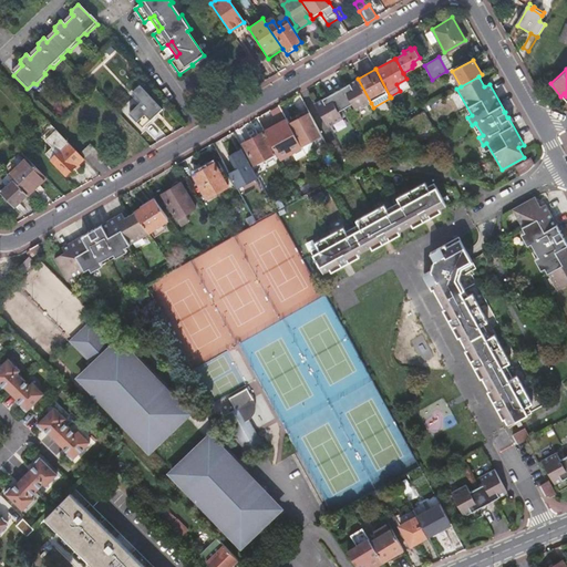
[(356,111),(371,103),(358,79),(315,103),(328,126),(342,117),(339,111),(352,103),(356,111)]
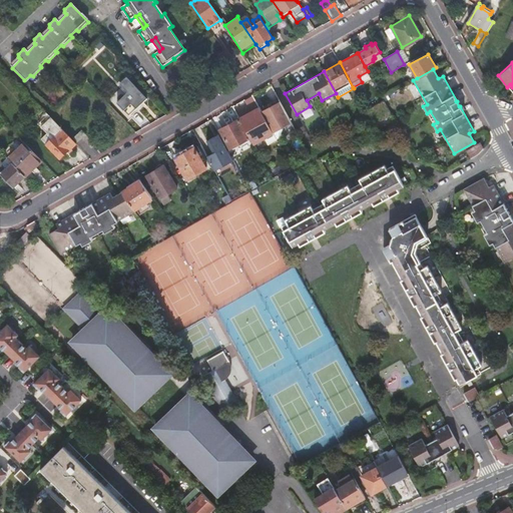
[(116,104),(128,116),(136,109),(137,111),(140,108),(139,106),(147,99),(135,86),(116,104)]
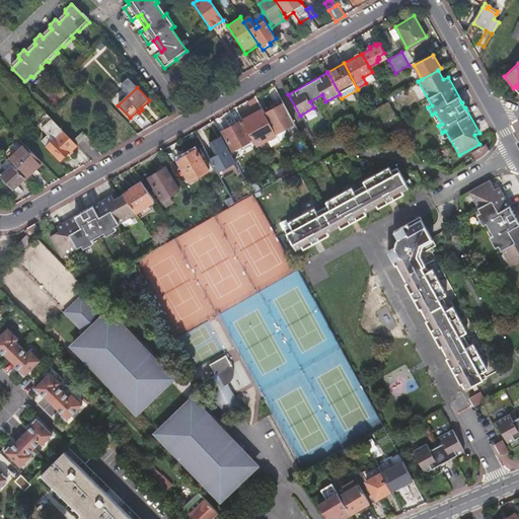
[(369,112),(377,125),(395,115),(387,100),(369,112)]
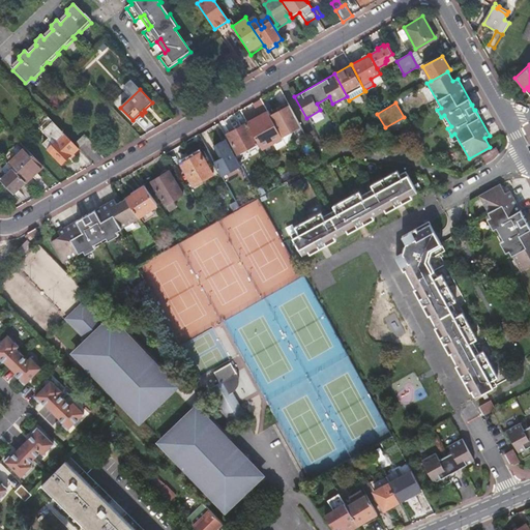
[(289,105),(270,115),(282,136),(301,125),(289,105)]
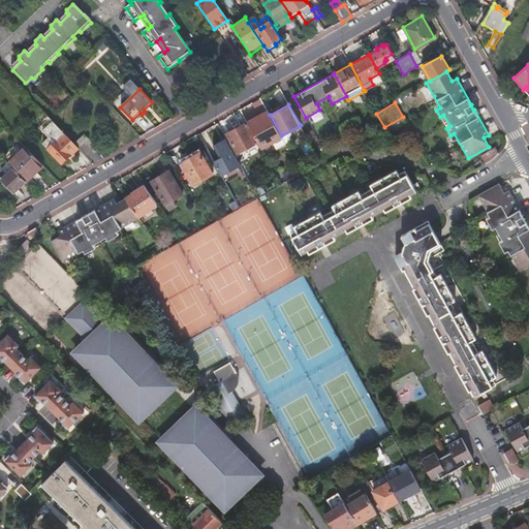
[(247,122),(258,142),(261,148),(282,136),(281,135),(270,115),(268,111),(247,122)]
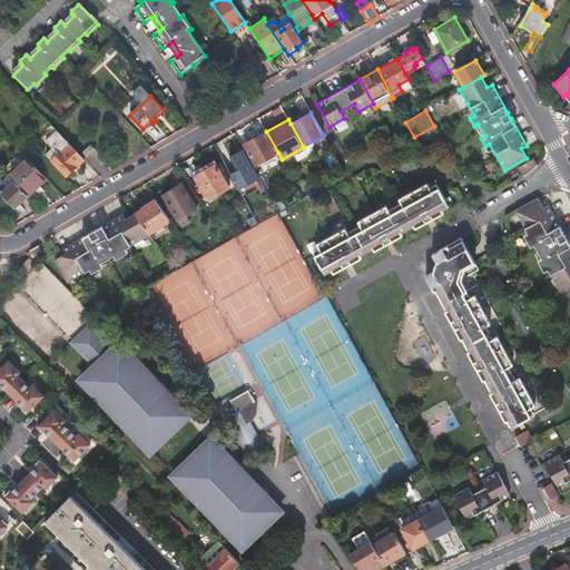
[(67,177),(85,160),(53,128),(46,135),(49,138),(46,141),(52,148),(46,155),(67,177)]
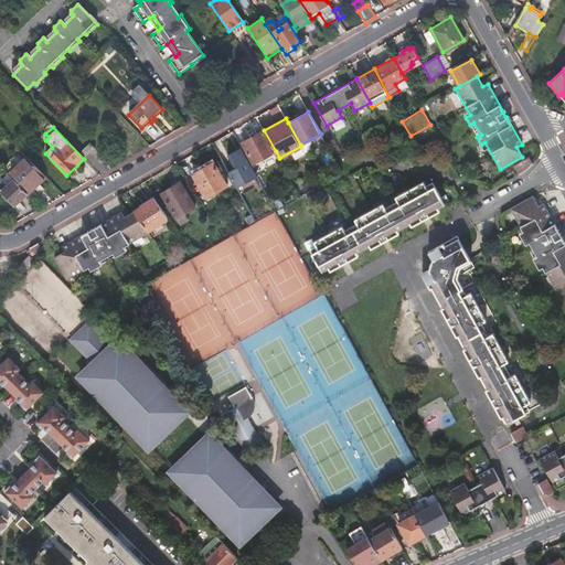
[(253,163),(276,151),(264,130),(242,142),(253,163)]
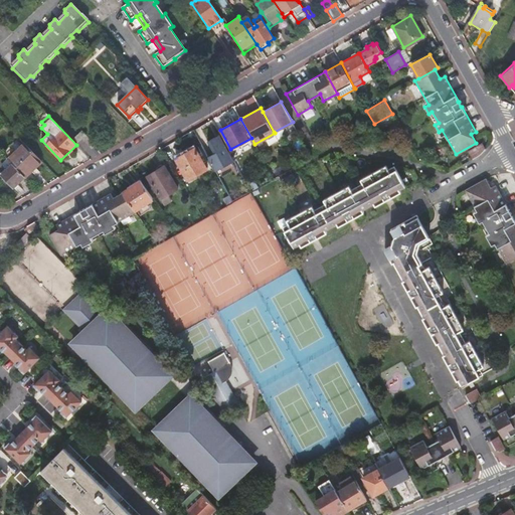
[(74,139),(78,143),(87,135),(82,131),(74,139)]
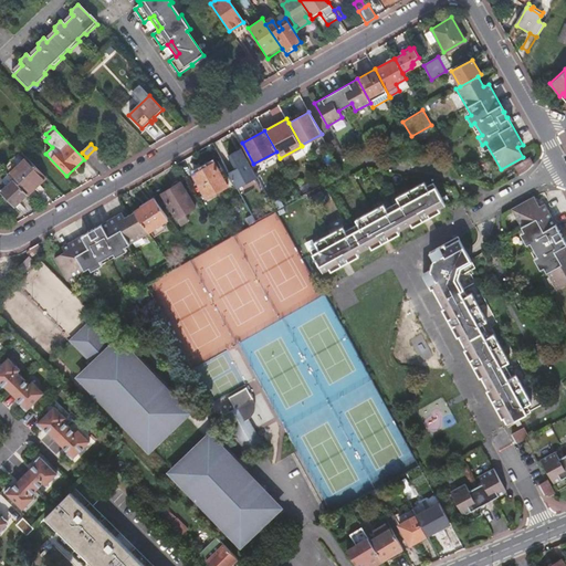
[(514,166),(520,175),(527,170),(531,167),(533,164),(530,157),(514,166)]
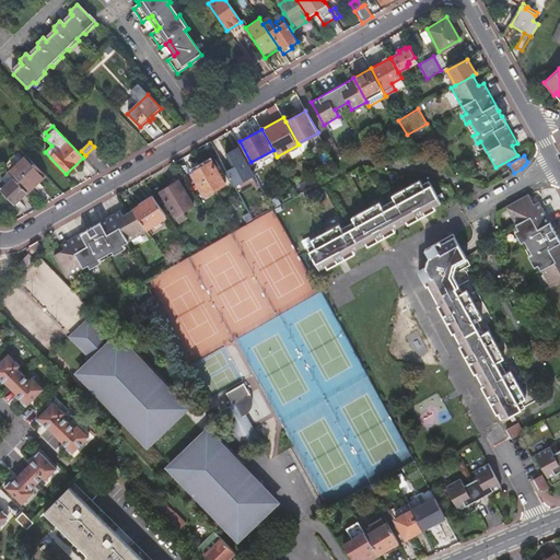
[(9,175),(26,194),(45,176),(26,158),(9,175)]
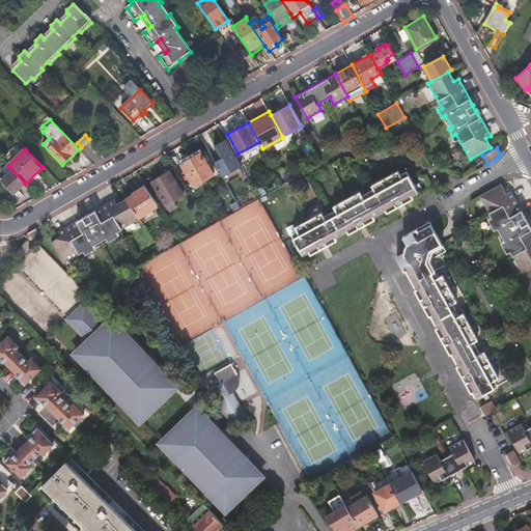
[(182,162),(192,183),(212,171),(200,150),(182,162)]
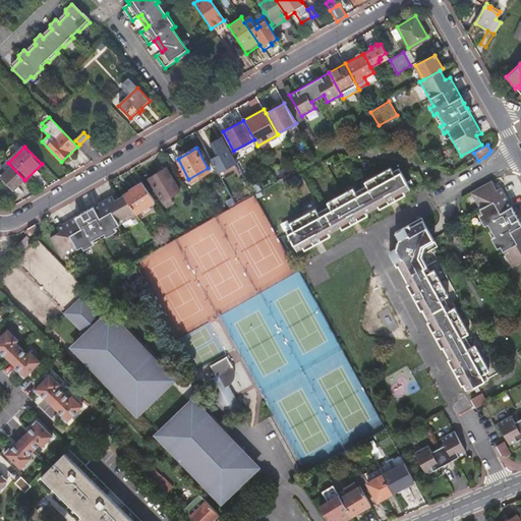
[(24,180),(8,163),(7,162),(1,167),(7,173),(1,179),(12,191),(24,180)]
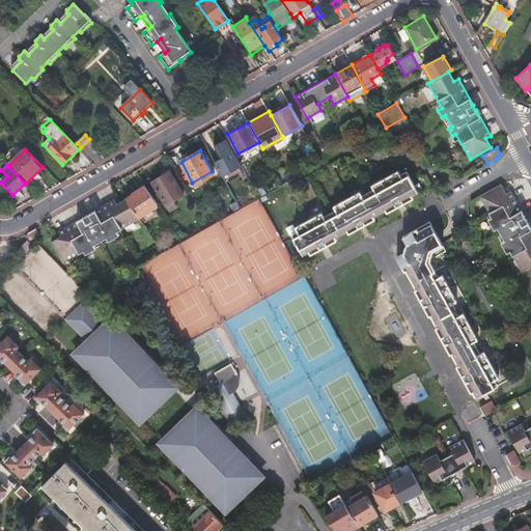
[(151,180),(171,211),(177,205),(173,199),(184,193),(169,169),(151,180)]
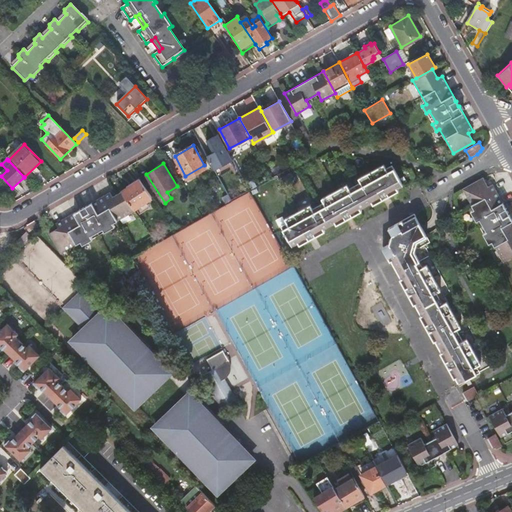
[(298,242),(299,244),(325,230),(324,228),(335,222),(336,224),(361,210),(360,208),(372,202),(373,204),(398,190),(397,188),(403,184),(393,167),(387,170),(383,163),(357,177),(361,184),(351,190),(347,183),(321,197),(325,204),(314,210),(310,203),(284,217),(287,221),(281,224),(293,245),(298,242)]
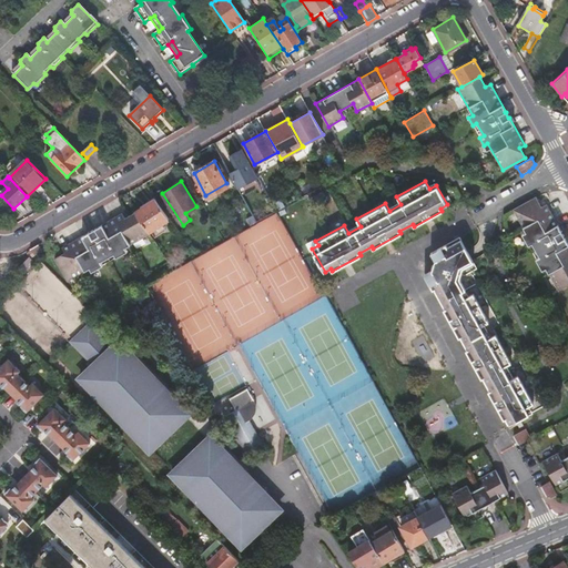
[(149,231),(168,217),(155,198),(135,211),(149,231)]
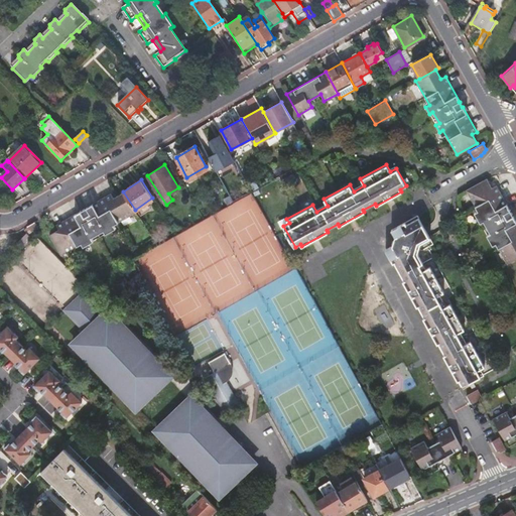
[(494,241),(506,264),(515,258),(515,222),(513,217),(513,218),(510,212),(497,186),(492,189),(487,179),(466,191),(480,216),(476,218),(480,224),(483,222),(490,235),(487,237),(490,243),(494,241)]
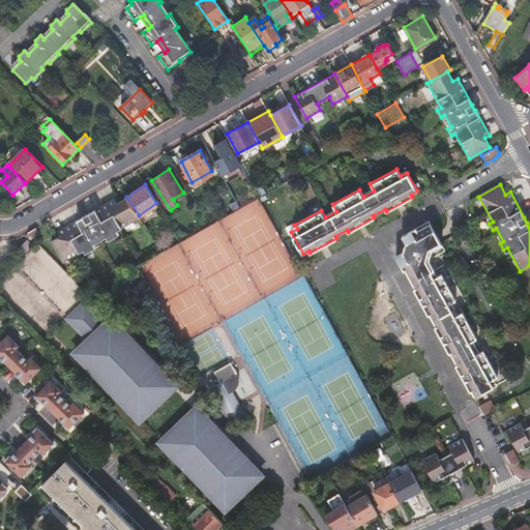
[(257,188),(260,195),(266,192),(262,185),(257,188)]
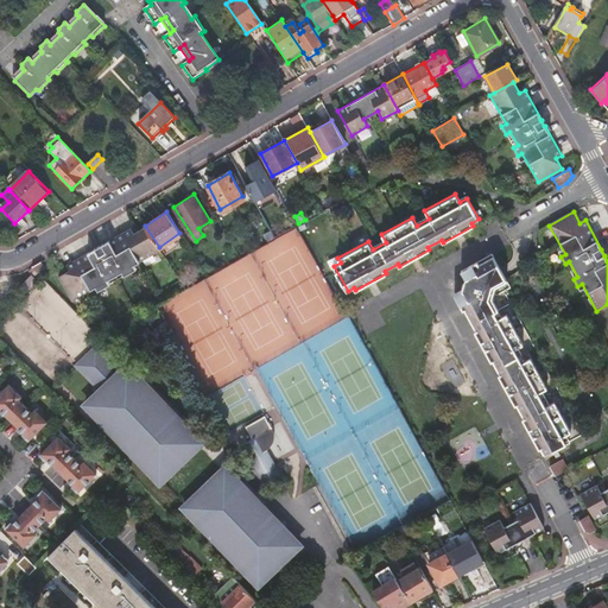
[(58,277),(73,301),(101,284),(102,287),(111,284),(108,279),(122,271),(125,276),(132,271),(130,267),(160,249),(159,247),(145,226),(133,233),(131,227),(101,244),(102,245),(95,248),(95,247),(65,265),(69,270),(58,277)]
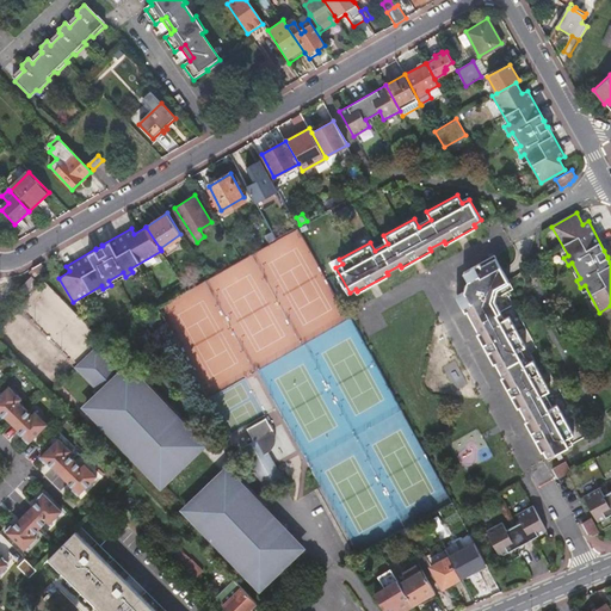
[(536,440),(547,460),(571,446),(567,439),(575,436),(557,405),(549,409),(542,396),(550,392),(534,362),(525,365),(518,353),(526,349),(510,318),(501,322),(498,316),(501,314),(494,302),(492,301),(494,290),(498,291),(510,284),(494,257),(462,275),(467,283),(464,292),(457,297),(485,346),(487,345),(491,351),(488,353),(508,390),(511,388),(516,395),(512,397),(532,433),(535,432),(539,439),(536,440)]
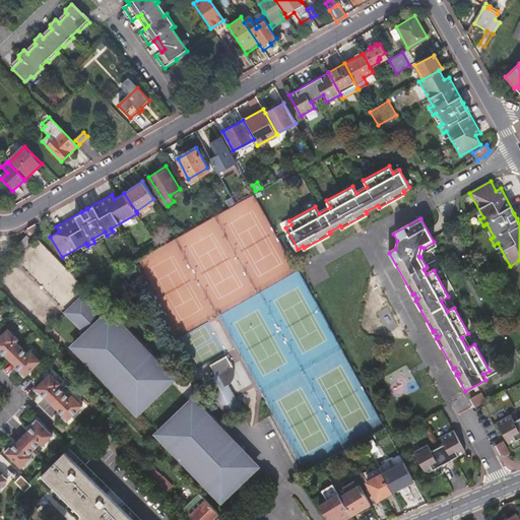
[(27,228),(33,233),(39,230),(35,222),(27,228)]
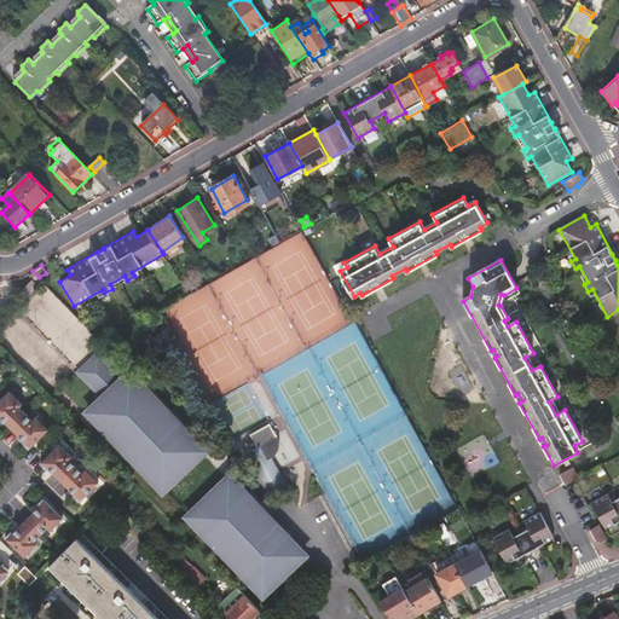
[(25,298),(39,285),(32,278),(19,291),(25,298)]
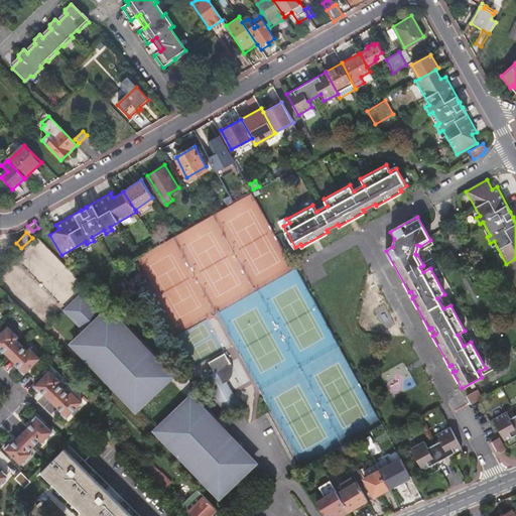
[(71,304),(93,326),(103,316),(80,294),(71,304)]
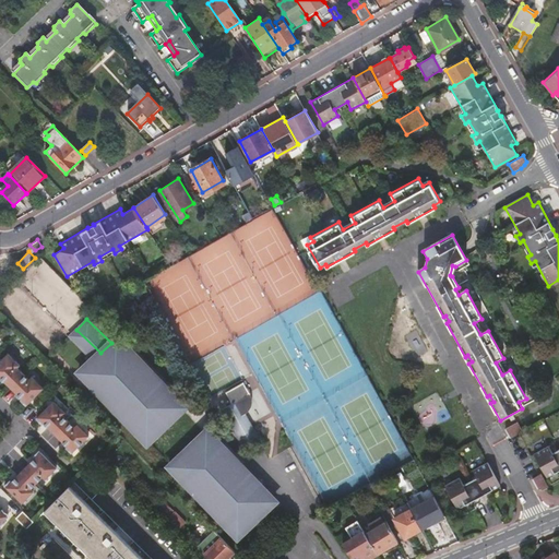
[(100,353),(76,330),(69,337),(93,360),(100,353)]
